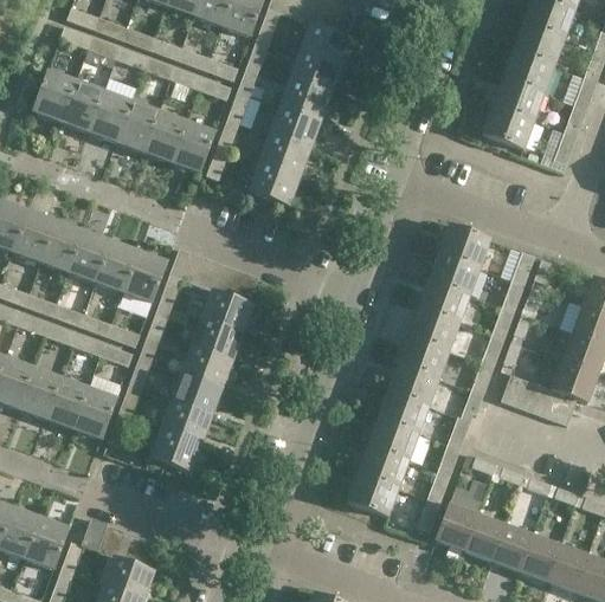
[(168,0),(166,6),(194,15),(199,0),(168,0)]
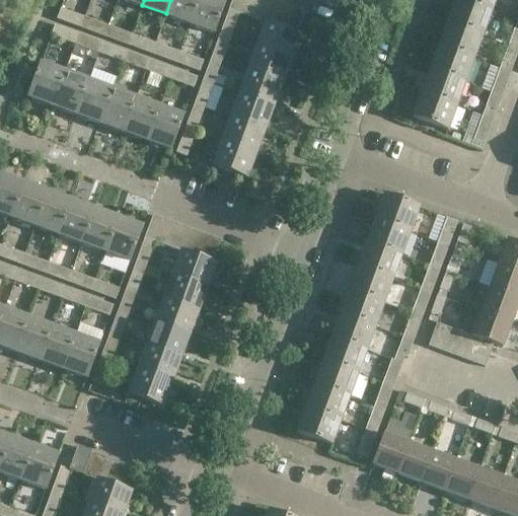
[(170,0),(166,13),(190,22),(198,0),(170,0)]
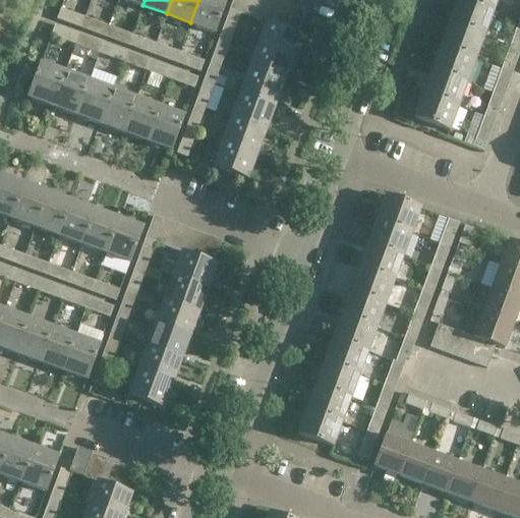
[(198,0),(190,22),(215,32),(226,0),(198,0)]
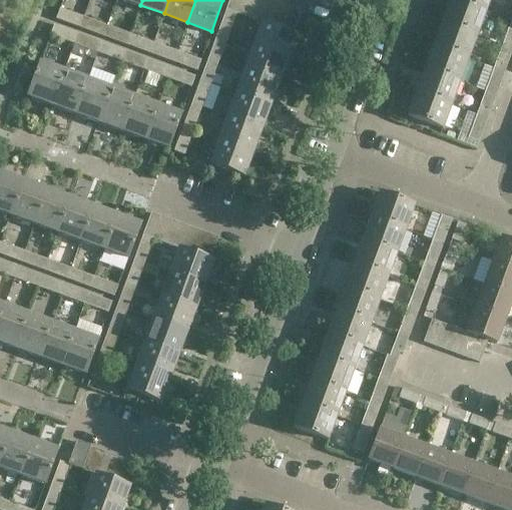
[(228,0),(226,7),(236,11),(237,11),(241,0),(228,0)]
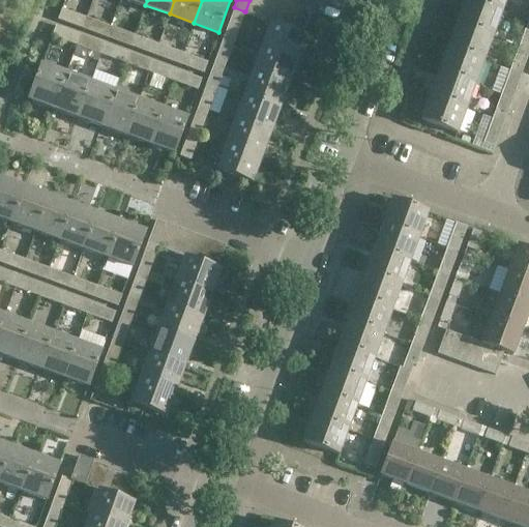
[(250,0),(245,11),(257,16),(262,0),(250,0)]
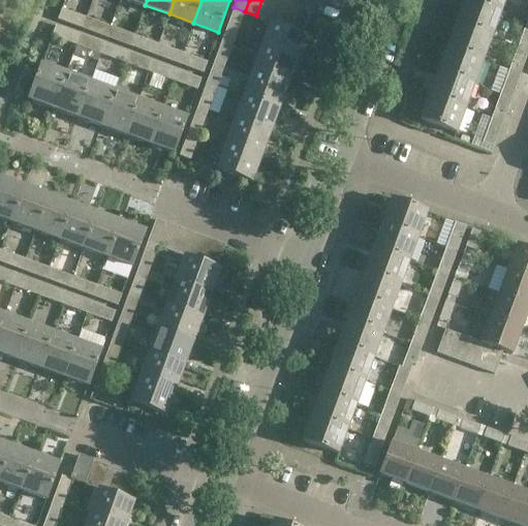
[(261,0),(256,16),(268,20),(275,0),(261,0)]
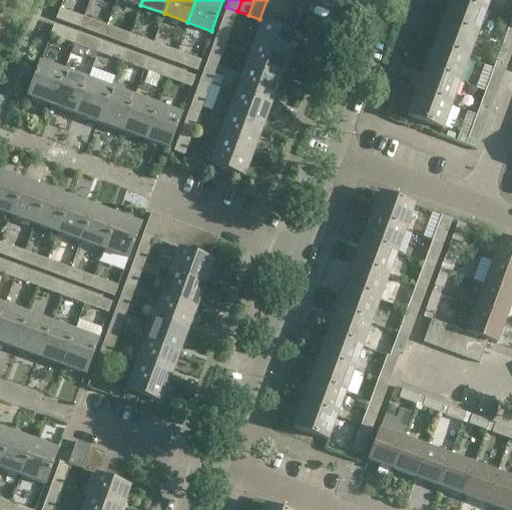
[(260,19),(262,20),(271,24),(280,1),(277,0),(267,0),(260,19)]
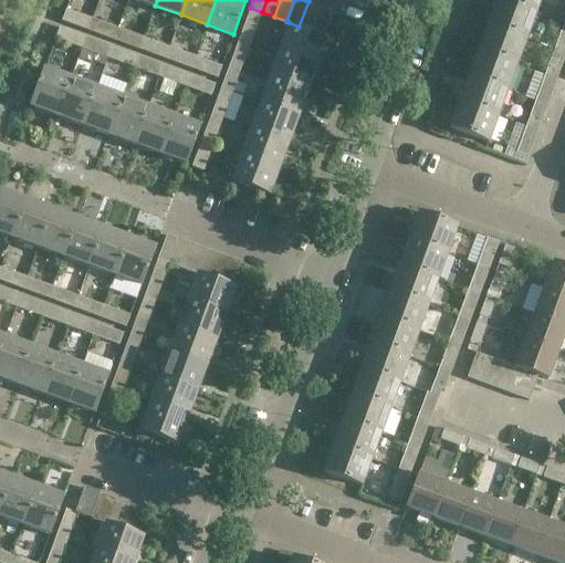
[(495,0),(489,22),(526,35),(536,10),(509,0),(495,0)]
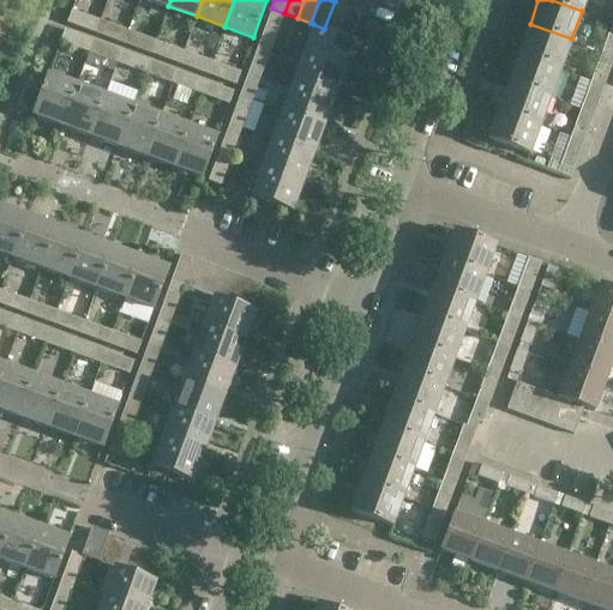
[(552,0),(582,11),(586,0),(552,0)]
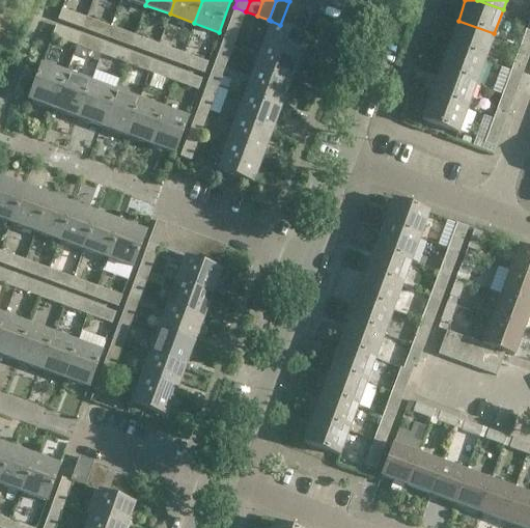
[(289,1),(280,25),(291,29),(301,5),(289,1)]
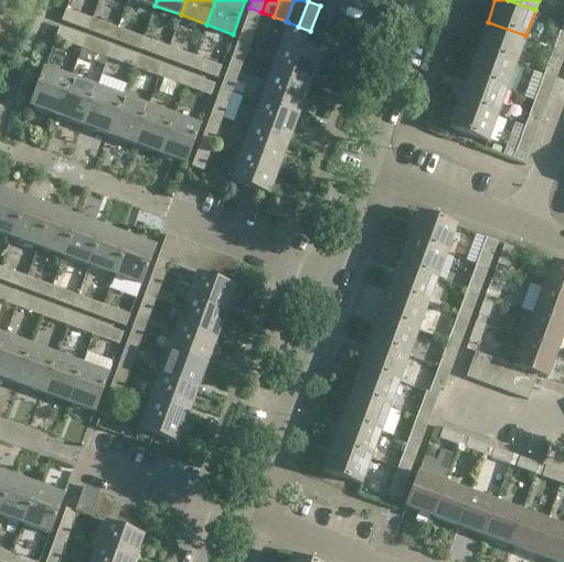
[(323,35),(332,10),(320,6),(310,31),(323,35)]
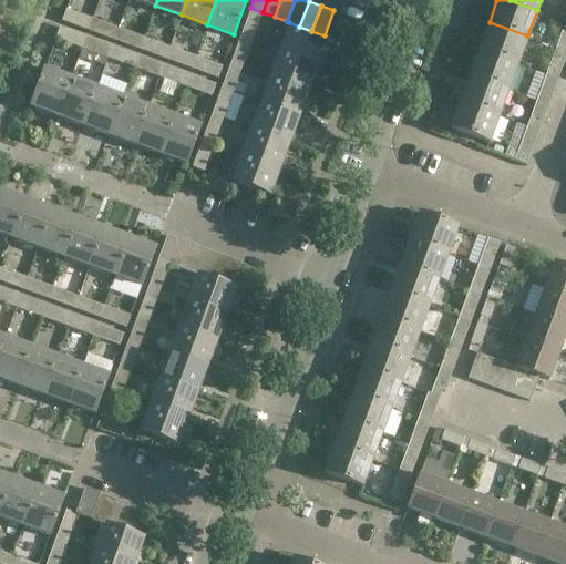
[(73,10),(69,21),(88,28),(92,17),(73,10)]
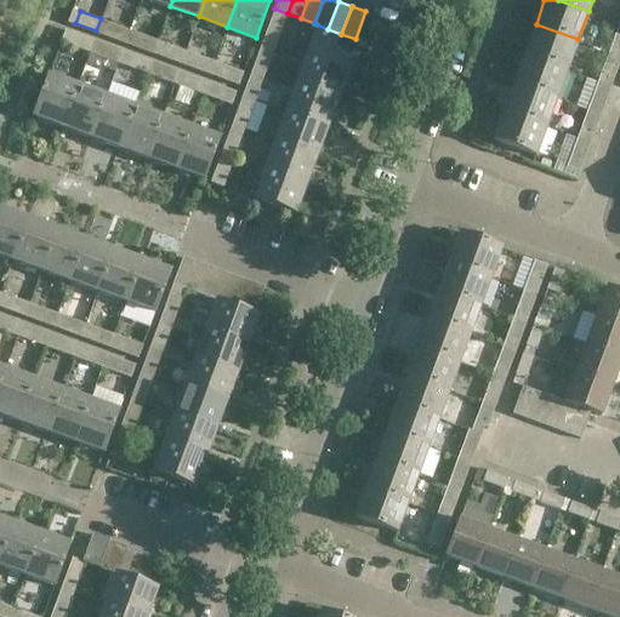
[(271,18),(263,39),(276,44),(284,22),(271,18)]
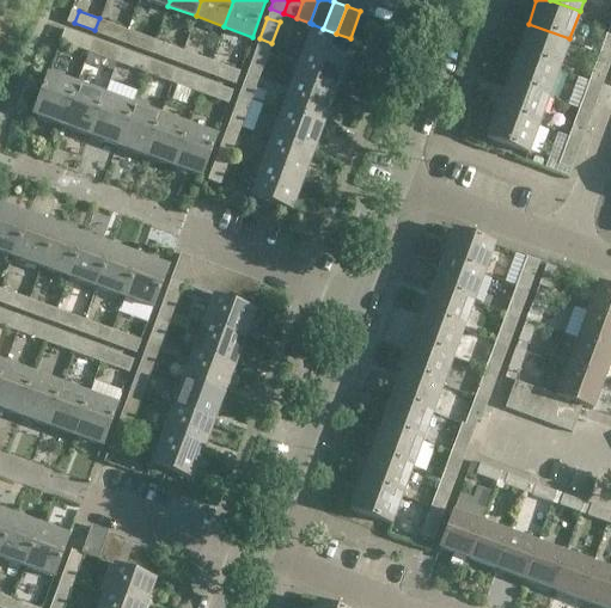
[(108,22),(103,34),(123,41),(128,29),(108,22)]
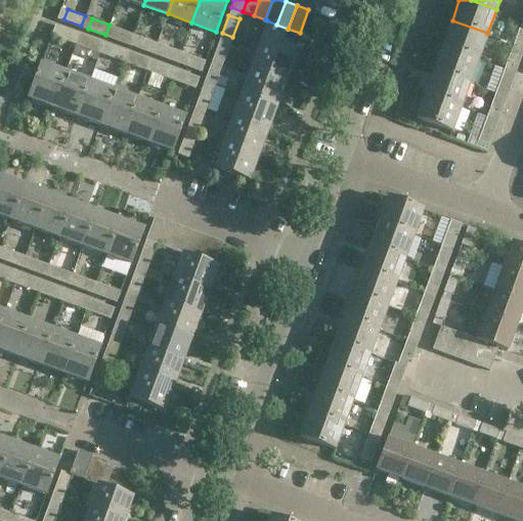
[(258,46),(291,58),(294,59),(298,47),(296,46),(300,33),(288,29),(276,25),(267,20),(258,46)]
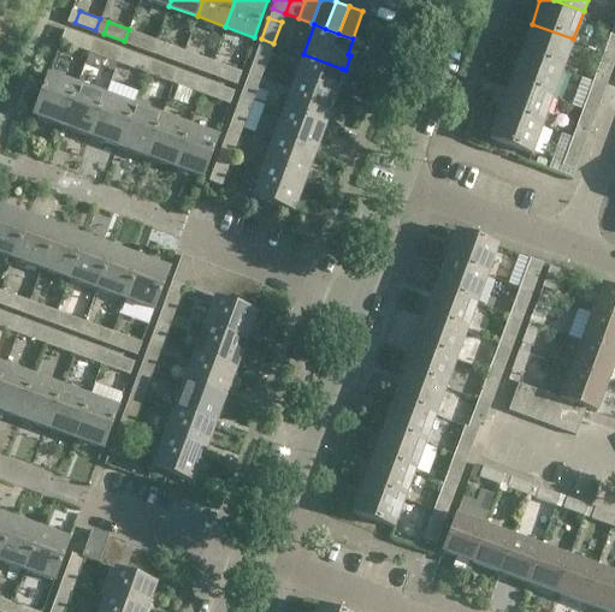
[(521,52),(563,67),(573,39),(532,24),(521,52)]
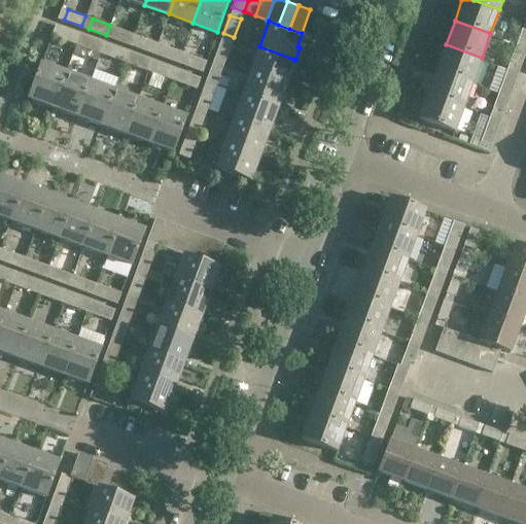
[(56,24),(51,34),(69,40),(73,30),(56,24)]
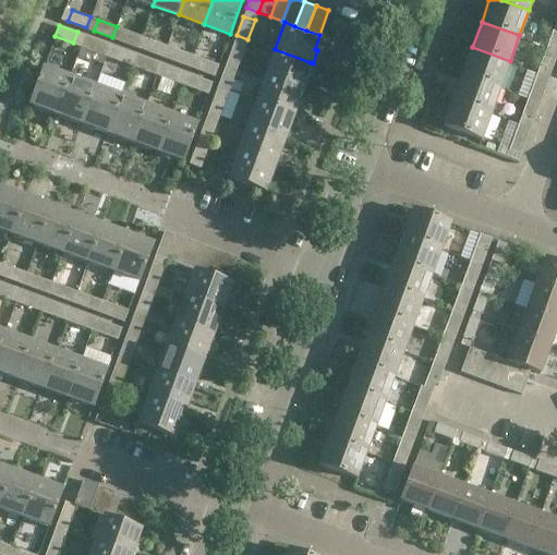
[(123,28),(119,39),(137,47),(142,36),(123,28)]
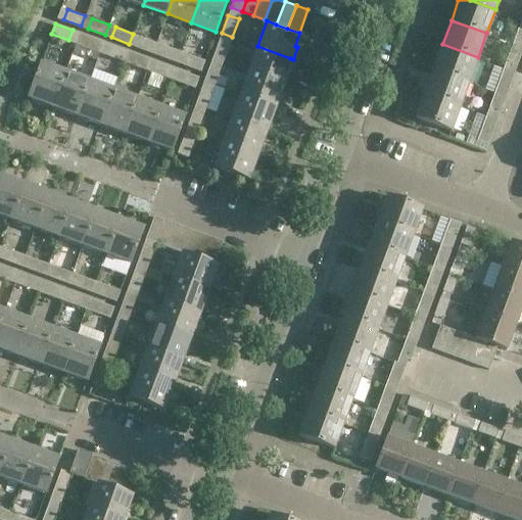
[(79,32),(75,43),(93,49),(97,38),(79,32)]
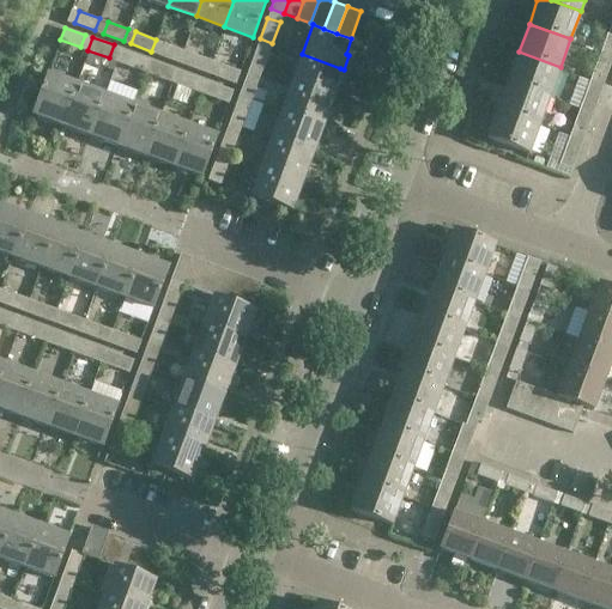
[(164,42),(159,54),(180,61),(185,49),(164,42)]
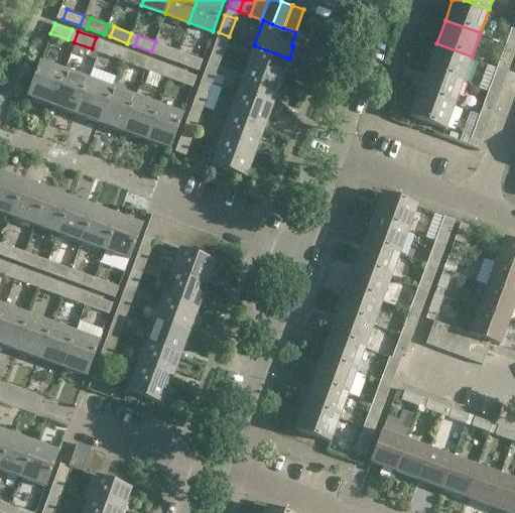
[(216,39),(210,55),(221,59),(227,43),(216,39)]
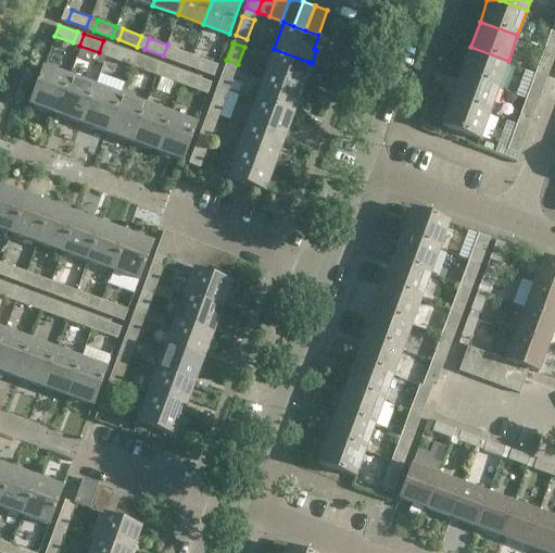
[(110,44),(105,54),(124,62),(128,50),(110,44)]
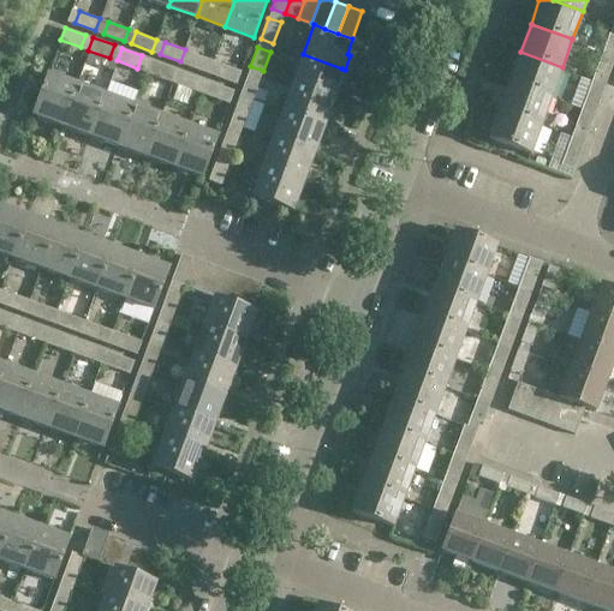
[(613,54),(603,51),(596,71),(608,76),(613,60),(613,54)]
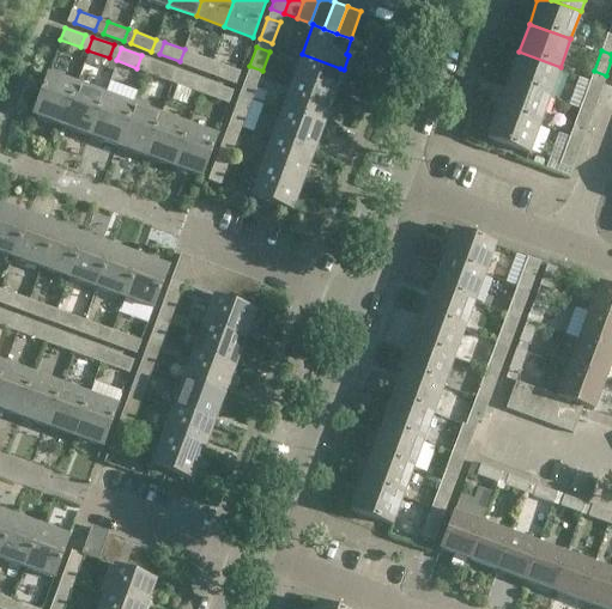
[(508,79),(550,95),(561,67),(519,52),(508,79)]
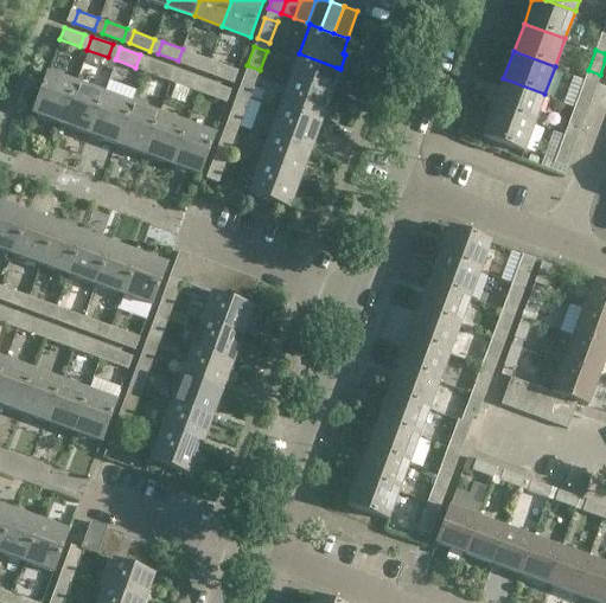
[(190,52),(185,64),(205,71),(210,59),(190,52)]
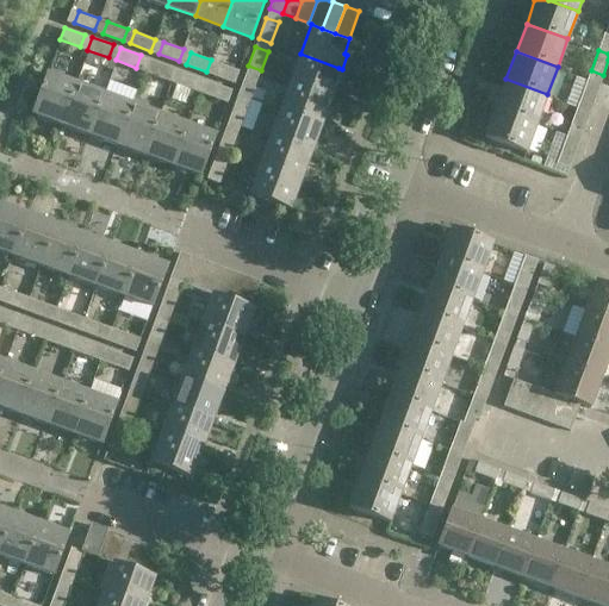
[(291,81),(328,95),(331,97),(337,82),(334,81),(339,68),(300,54),(291,81)]
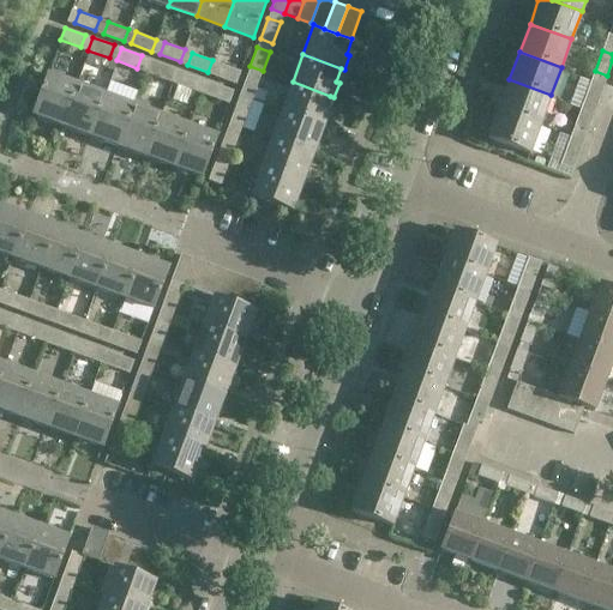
[(149,58),(144,71),(164,78),(169,66),(149,58)]
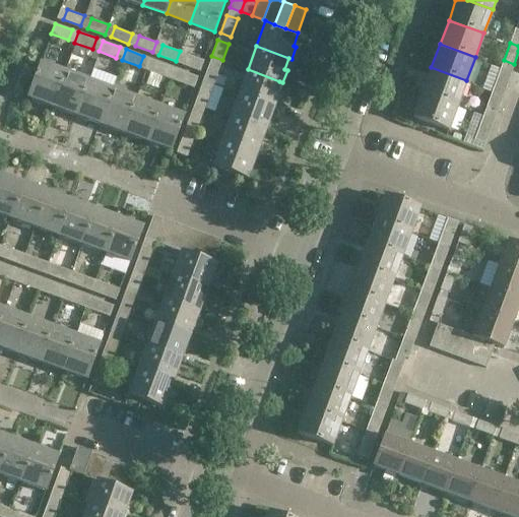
[(186,53),(183,63),(200,70),(203,60),(186,53)]
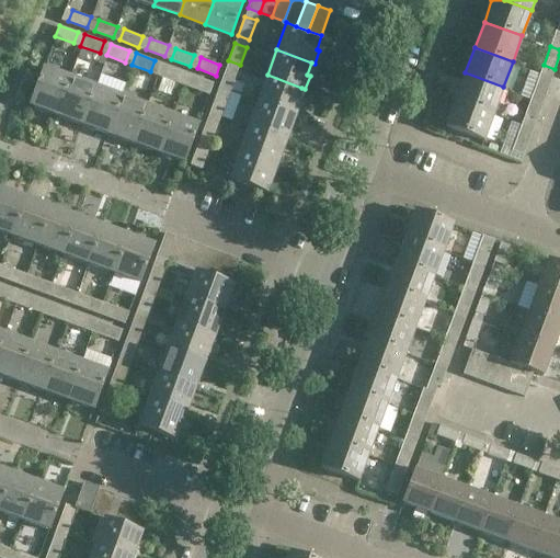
[(162,63),(158,75),(176,81),(181,69),(162,63)]
